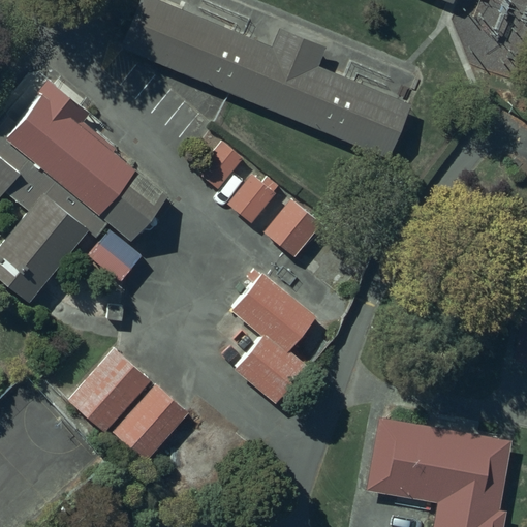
[(274,51),(156,0),(145,0),(122,56),(395,173),(421,114),(319,70),(328,51),(282,32),(274,51)]
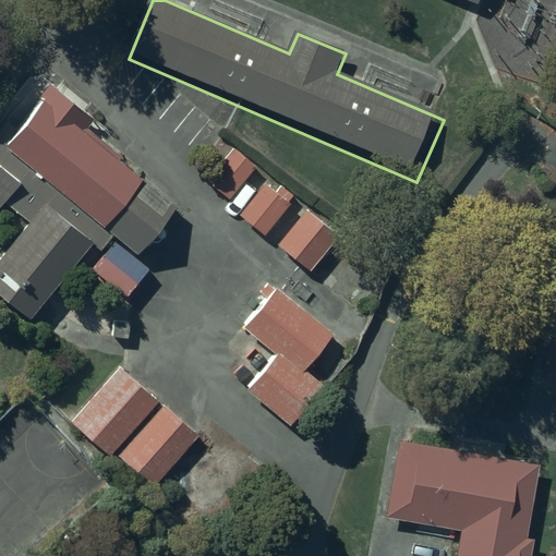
[(456,0),(484,12),(488,0),(456,0)]
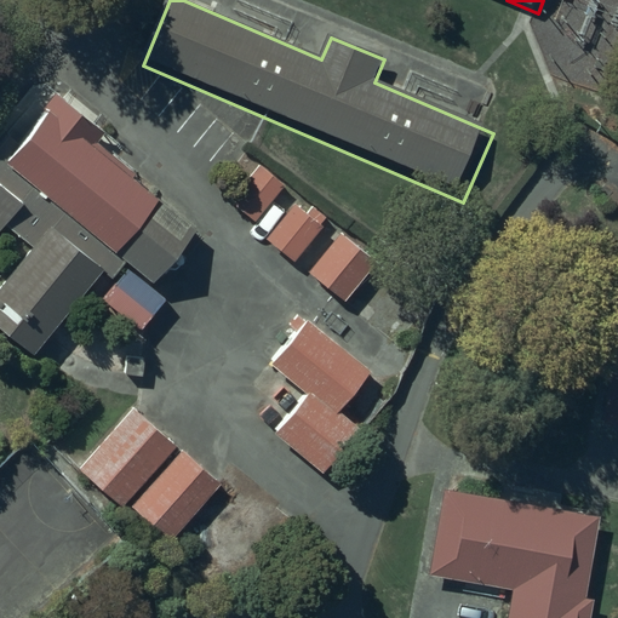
[(205,229),(28,103),(0,142),(0,249),(10,256),(0,269),(0,332),(30,353),(81,281),(138,322),(205,229)]
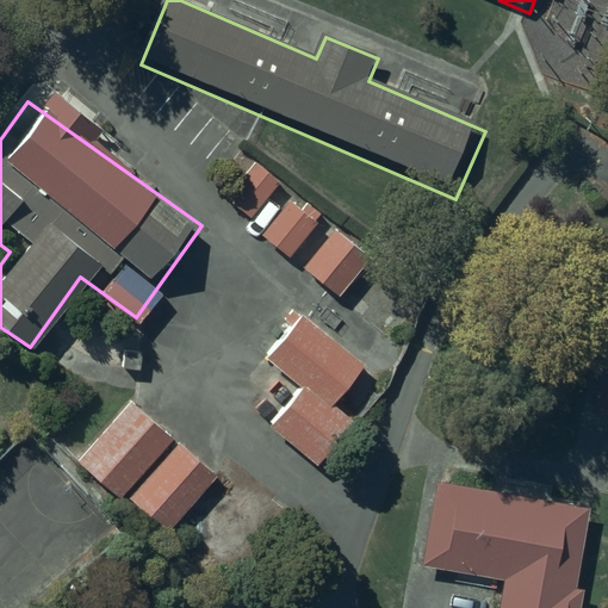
[(250,213),(278,177),(254,159),(225,196),(250,213)]
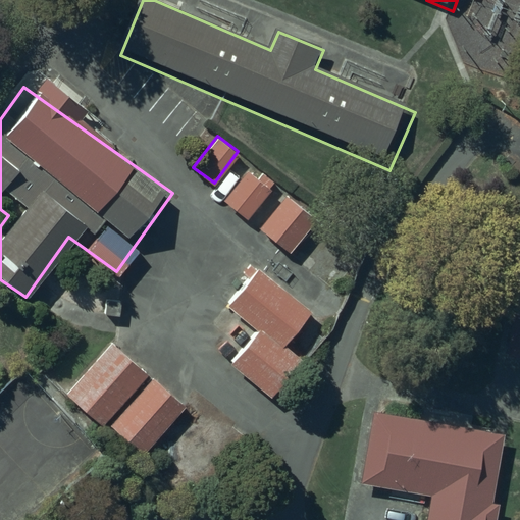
[(278,180),(252,160),(224,195),(251,216),(278,180)]
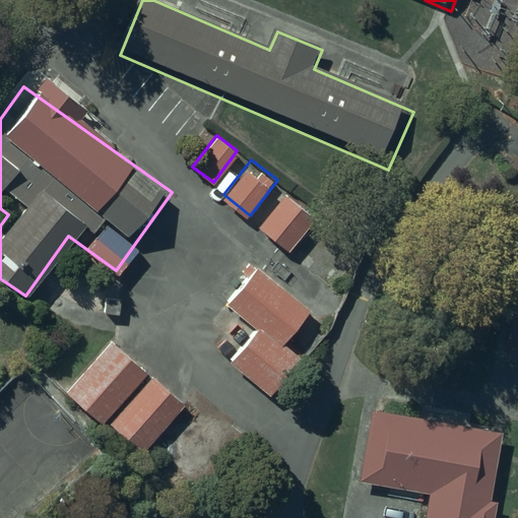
[(261,222),(294,251),(324,216),(292,188),(261,222)]
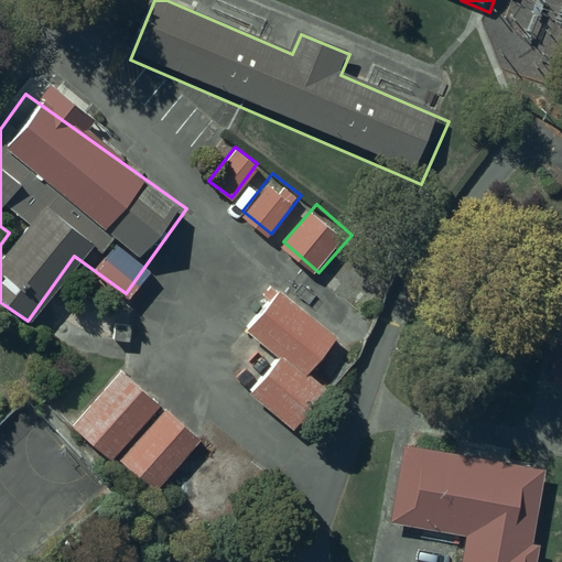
[(341,336),(282,287),(248,326),(283,356),(250,396),(285,427),(321,385),(307,374),(341,336)]
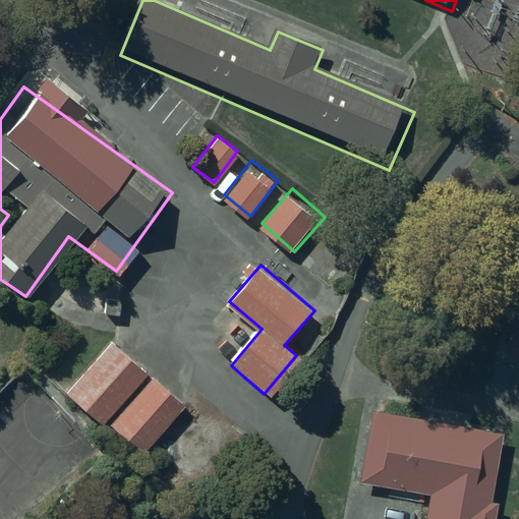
[(112,333),(62,388),(95,419),(147,363),(112,333)]
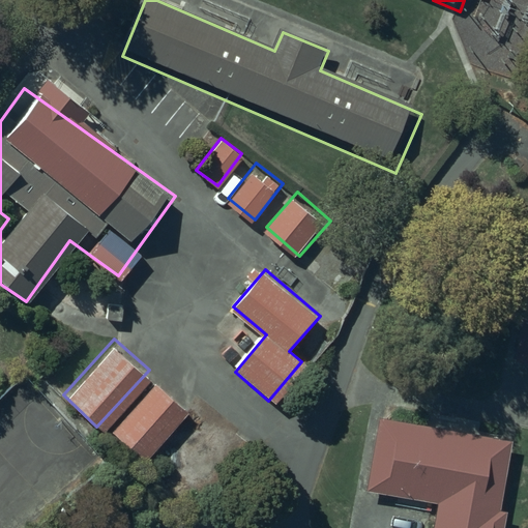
[(156,375),(112,427),(154,463),(169,443),(203,470),(240,424),(203,396),(195,411),(187,403),(156,375)]
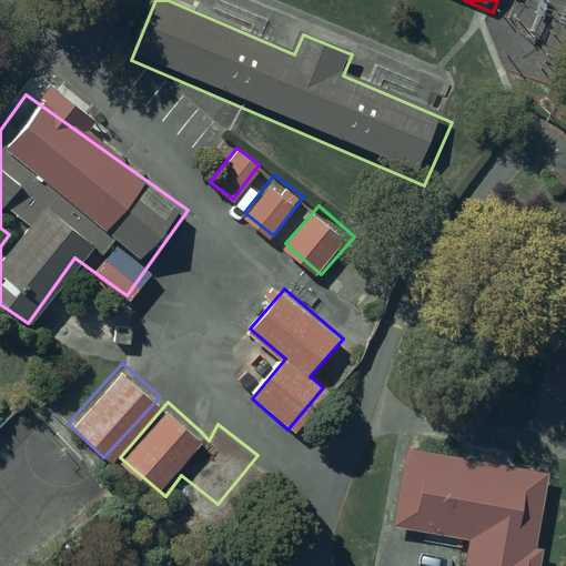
[(538,565),(555,473),(411,448),(396,529),(468,542),(464,565),(538,565)]
